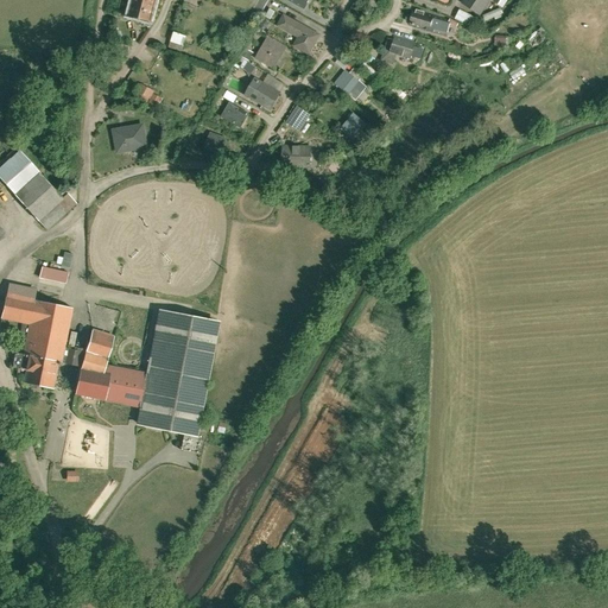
[(157,0),(131,0),(127,18),(151,24),(157,0)]
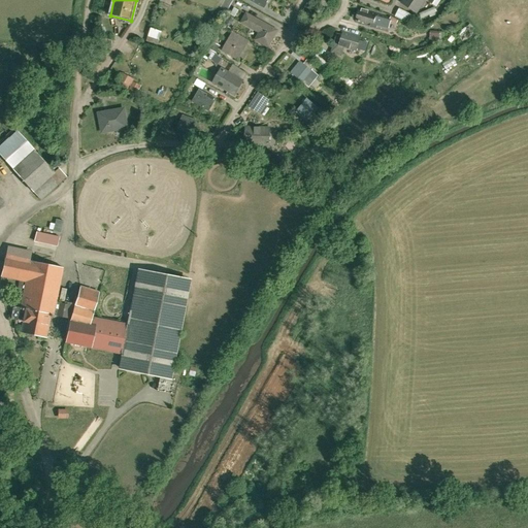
[(245,0),(245,1),(258,9),(263,0),(245,0)]
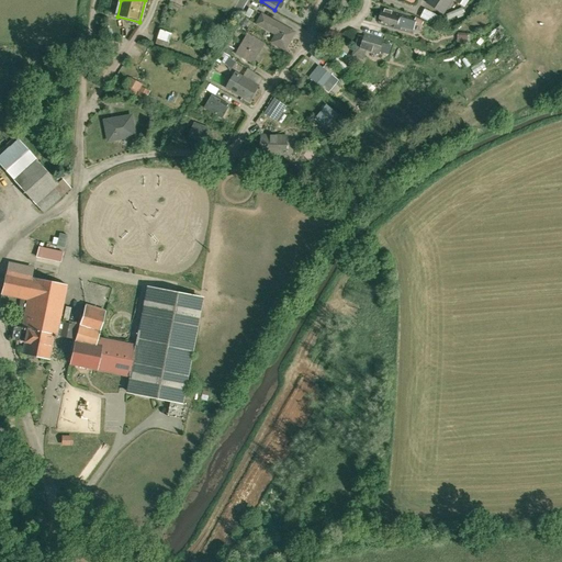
[(451,0),(429,0),(426,6),(441,15),(451,0)]
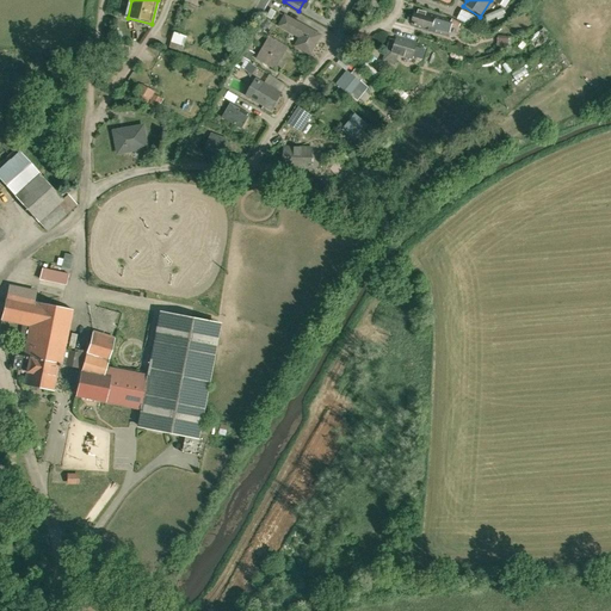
[(417,11),(413,25),(449,35),(451,25),(433,20),(434,17),(417,11)]
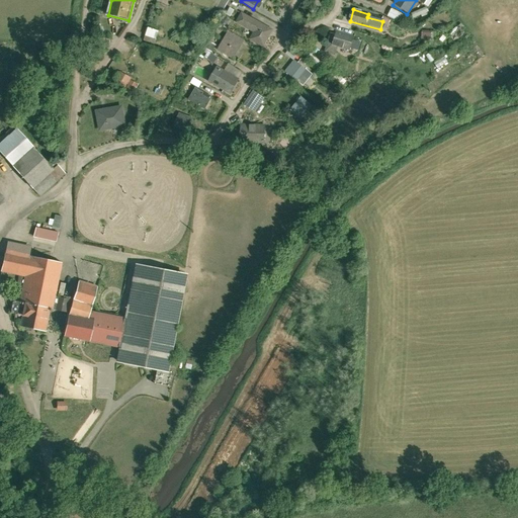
[(273,31),(242,13),(236,23),(253,33),(249,41),(263,50),(273,31)]
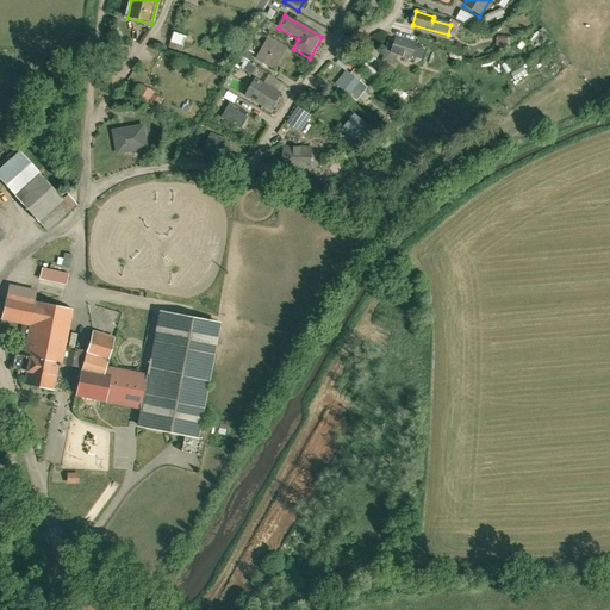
[(187,51),(192,36),(179,31),(174,47),(187,51)]
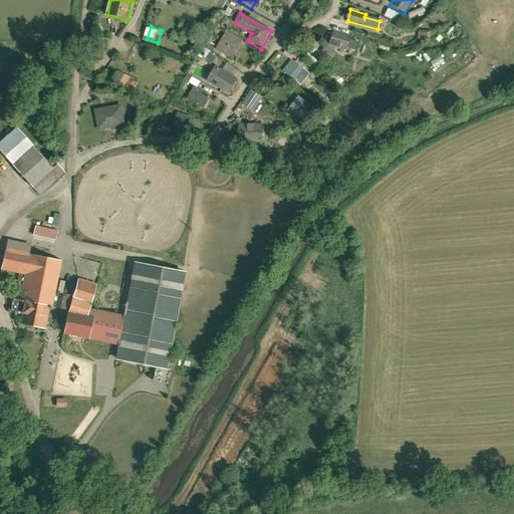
[(216,49),(232,59),(244,39),(228,29),(216,49)]
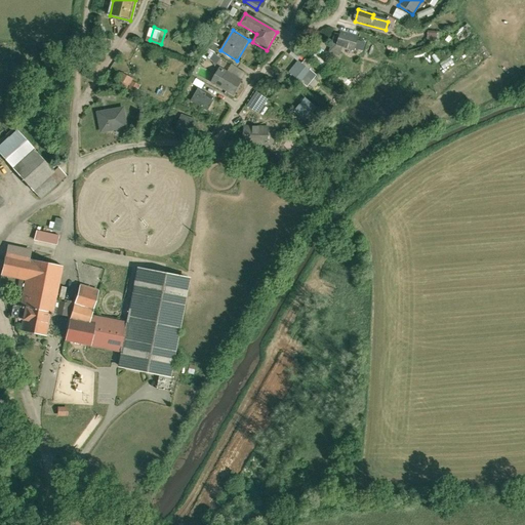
[(335,32),(328,53),(338,56),(340,50),(353,54),(358,39),(335,32)]
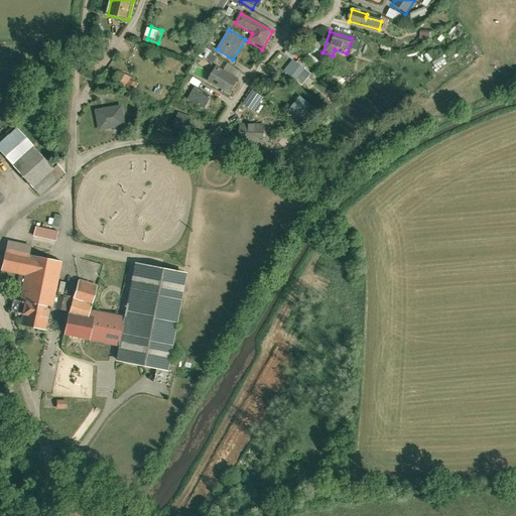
[(288,54),(296,58),(298,54),(290,50),(288,54)]
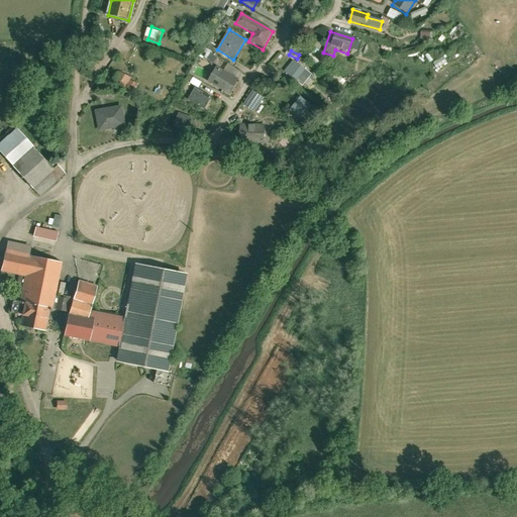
[(216,53),(212,59),(217,62),(221,57),(216,53)]
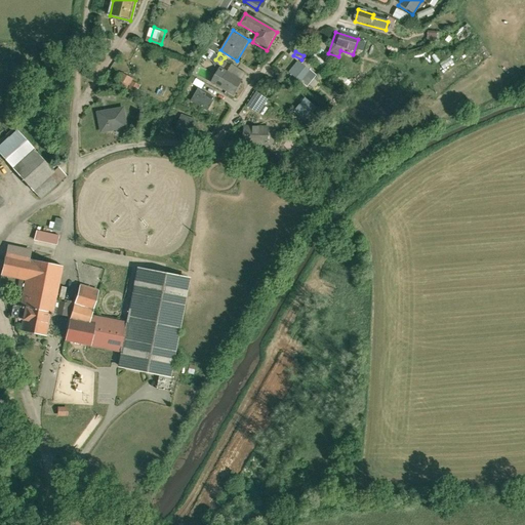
[(318,54),(315,58),(324,67),(327,63),(318,54)]
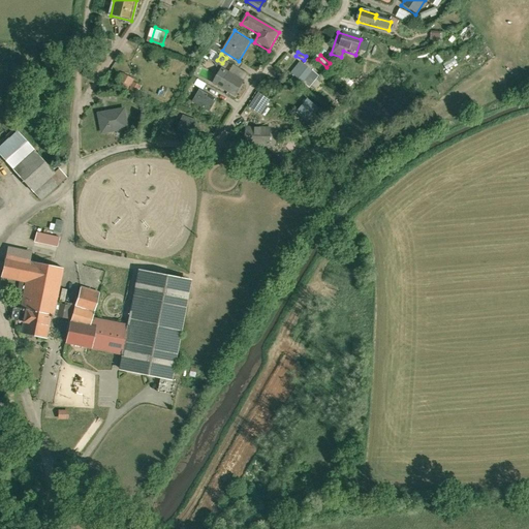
[(300,63),(290,74),(309,90),(318,78),(311,71),(315,66),(307,60),(303,65),(300,63)]
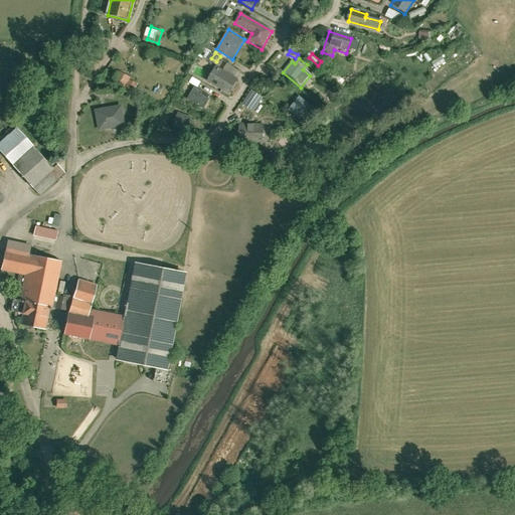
[(214,67),(206,82),(223,93),(232,78),(214,67)]
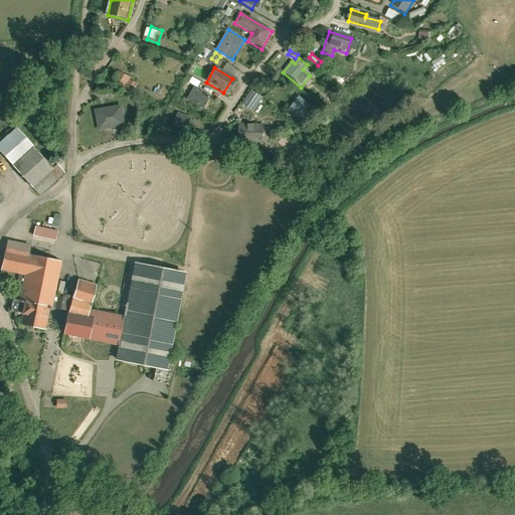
[(122,70),(118,84),(137,92),(140,81),(133,78),(135,75),(122,70)]
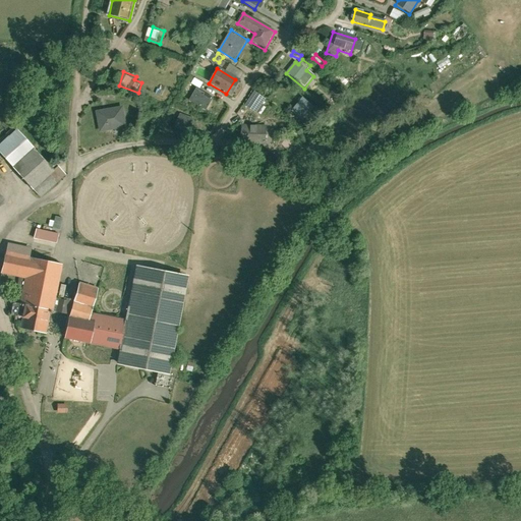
[(196,87),(188,101),(205,110),(213,97),(196,87)]
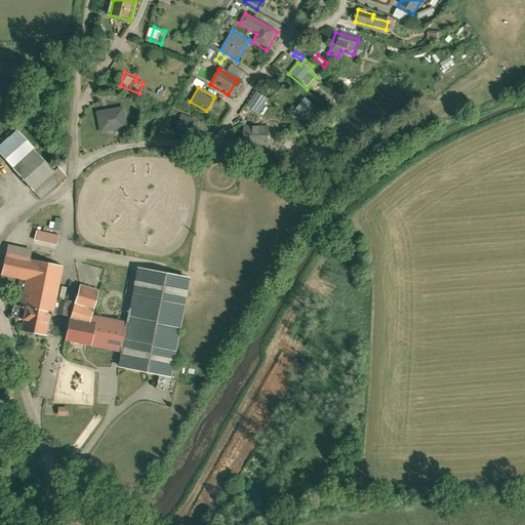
[(259,91),(250,106),(263,113),(272,98),(259,91)]
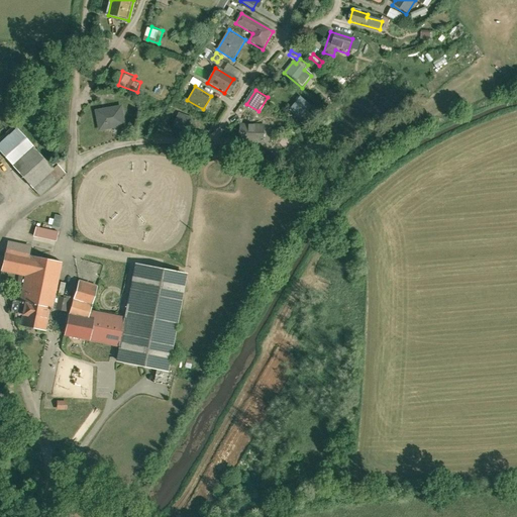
[(286,110),(300,123),(313,108),(299,96),(286,110)]
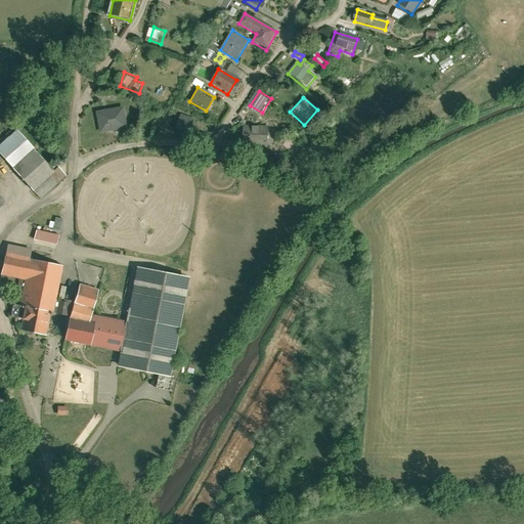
[(99,113),(101,133),(127,130),(124,110),(99,113)]
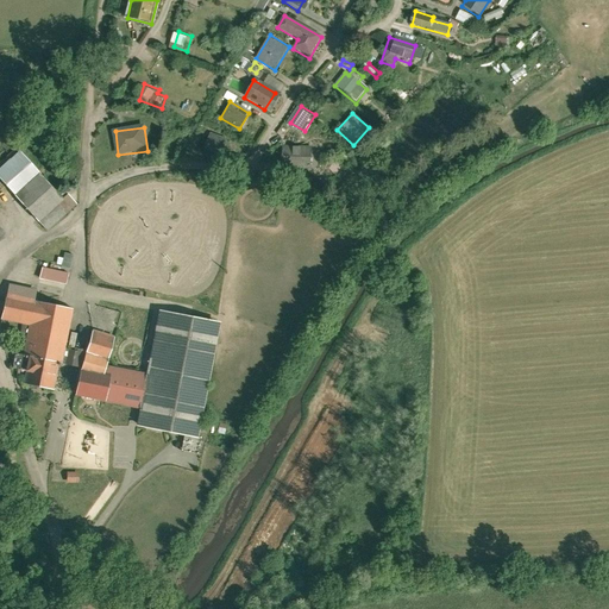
[(203,130),(196,149),(220,157),(227,138),(203,130)]
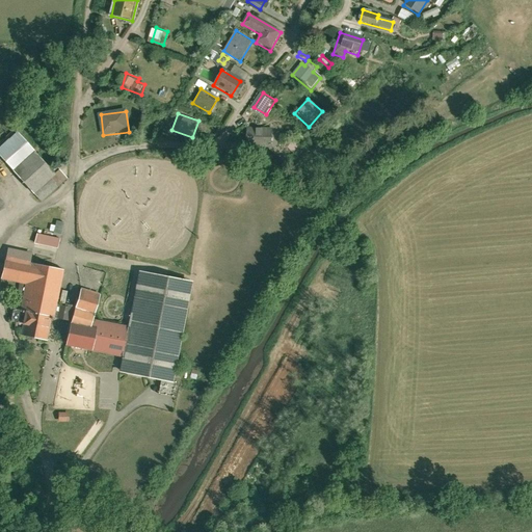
[(270,129),(243,129),(243,147),(270,148),(270,129)]
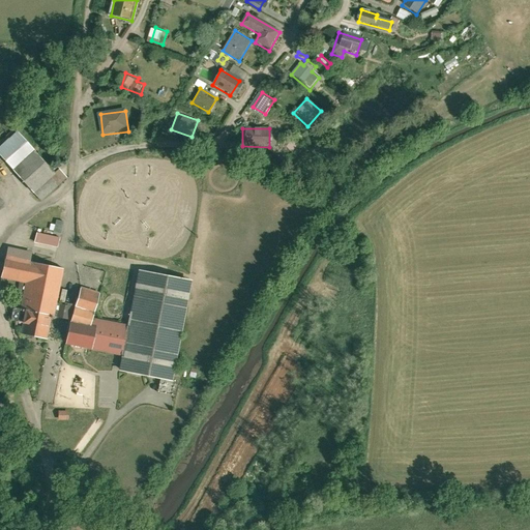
[(51,176),(13,134),(0,144),(0,160),(36,203),(64,180),(57,171),(51,176)]
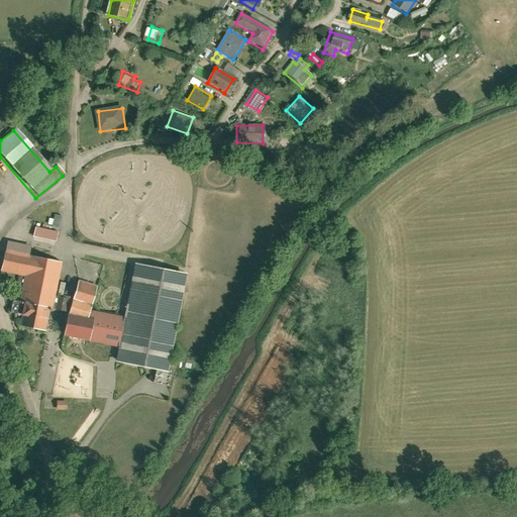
[(35,226),(32,241),(55,246),(61,218),(54,216),(50,229),(35,226)]
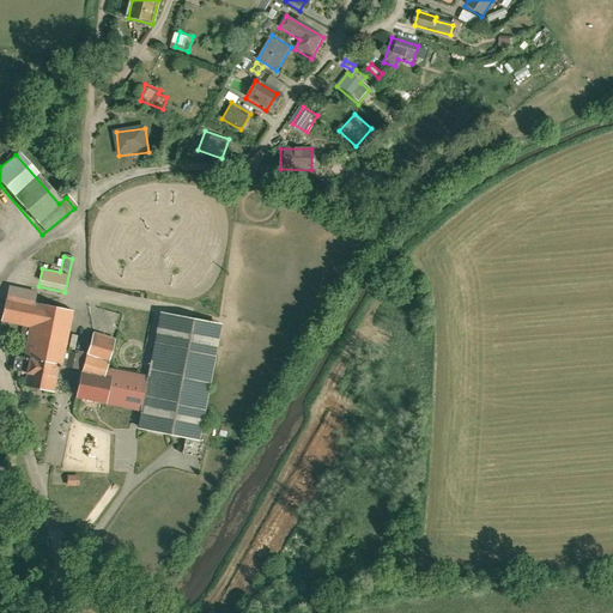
[(61,369),(76,305),(8,291),(2,320),(31,327),(25,354),(18,352),(14,369),(29,372),(26,383),(58,390),(61,369)]
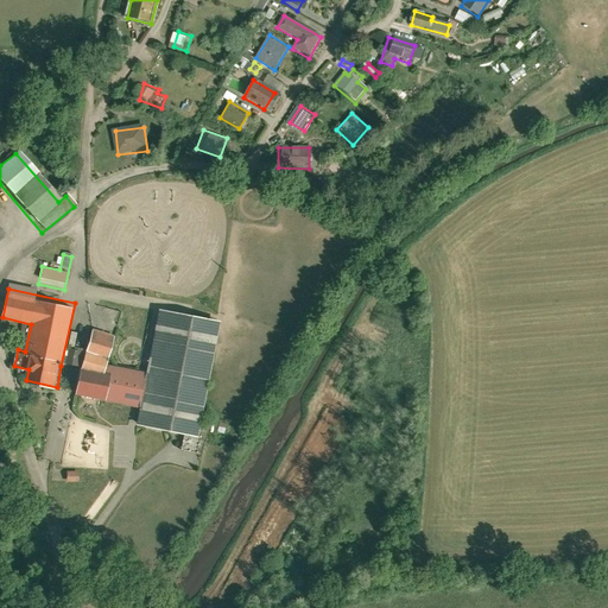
[(196,441),(216,322),(157,311),(146,378),(103,369),(109,341),(84,336),(78,369),(74,397),(137,407),(133,429),(196,441)]
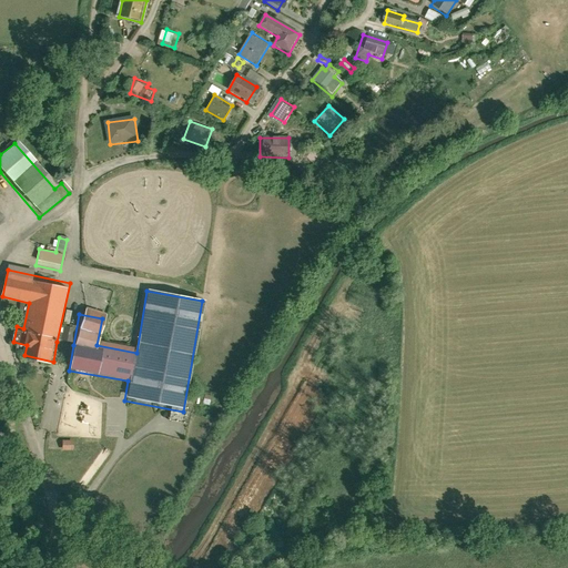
[(74,450),(75,442),(66,439),(63,448),(74,450)]
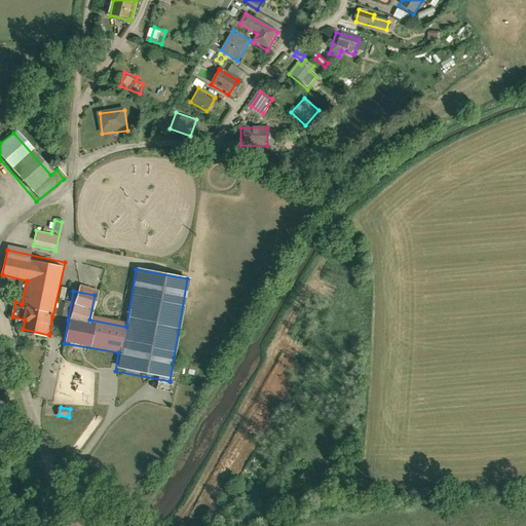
All buildings are outlined.
